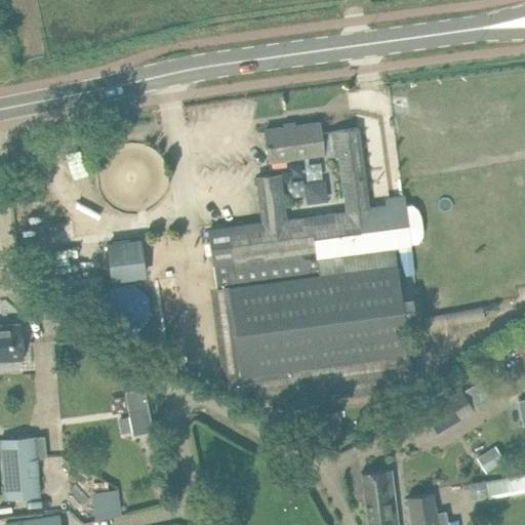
[(318,123),(265,130),(269,162),(324,155),(320,133),(318,123)]
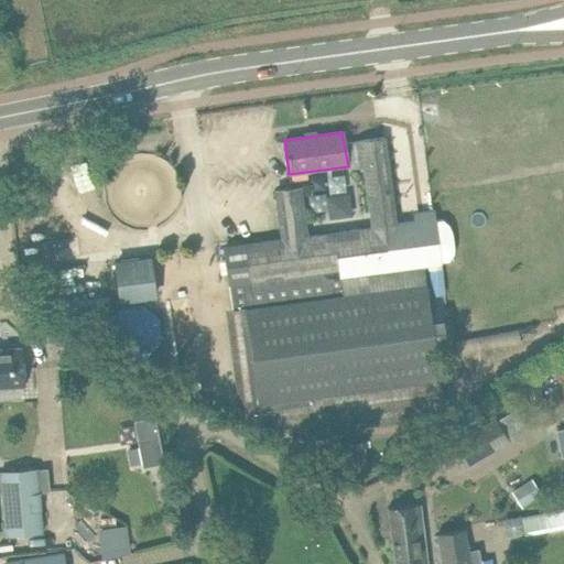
[(386,138),(344,143),(348,166),(350,167),(364,166),(370,228),(307,236),(302,186),(277,190),(283,239),(245,245),(252,296),(243,297),(246,307),(231,308),(245,405),(259,403),(260,416),(279,413),(280,423),(318,418),(321,431),(443,414),(422,264),(440,262),(435,220),(396,225),(386,138)]
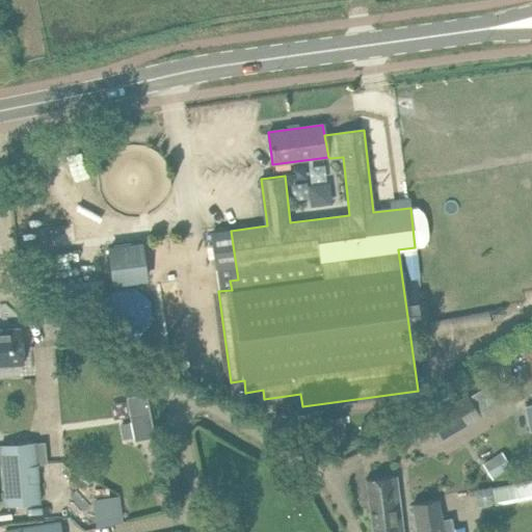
[(323,203),(322,184),(311,184),(312,203),(323,203)]
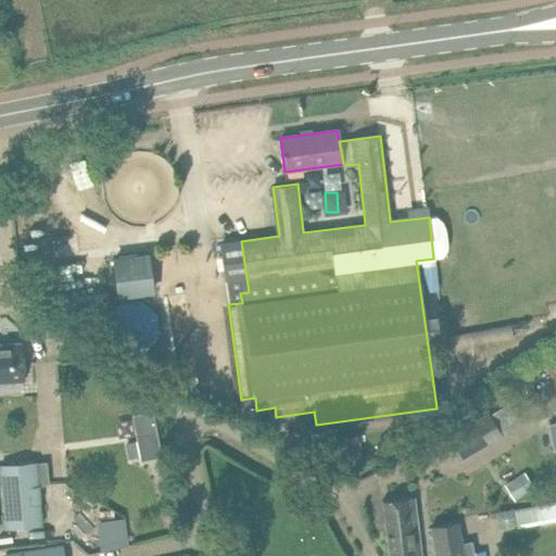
[(116,254),(117,291),(156,290),(155,252),(116,254)]
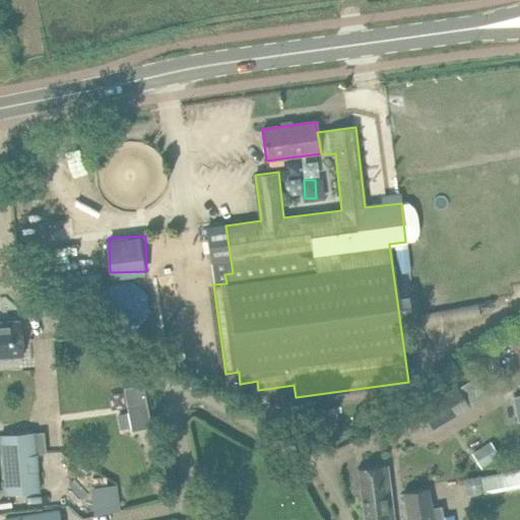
[(18,320),(0,321),(0,358),(22,356),(18,320)]
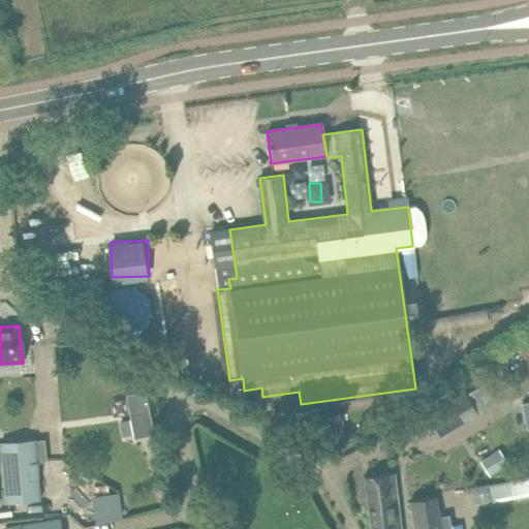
[(467,391),(480,410),(499,398),(487,378),(467,391)]
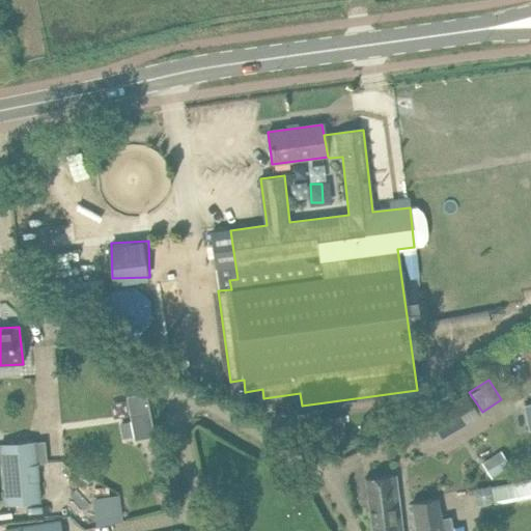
[(127,395),(138,439),(159,434),(147,390),(127,395)]
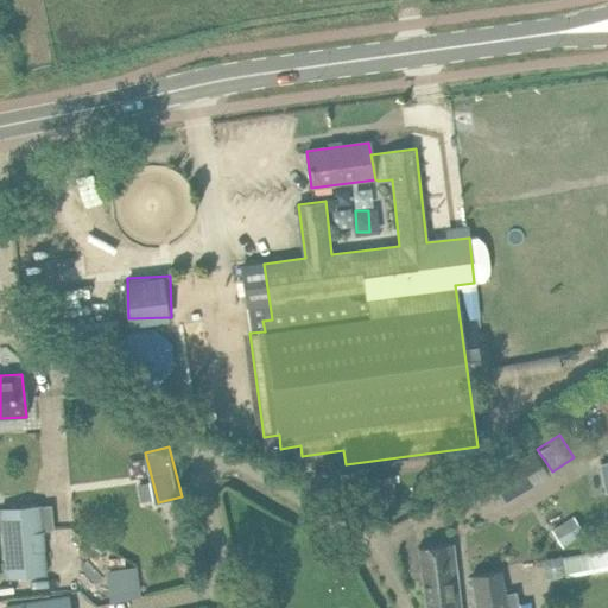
[(502,502),(548,476),(532,451),(488,479),(502,502)]
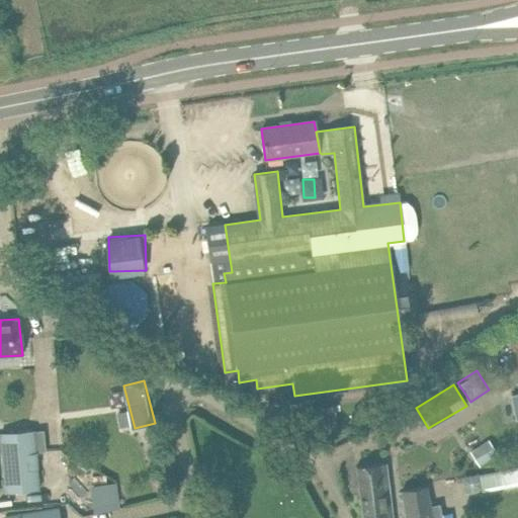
[(35,430),(1,432),(6,493),(39,490),(35,430)]
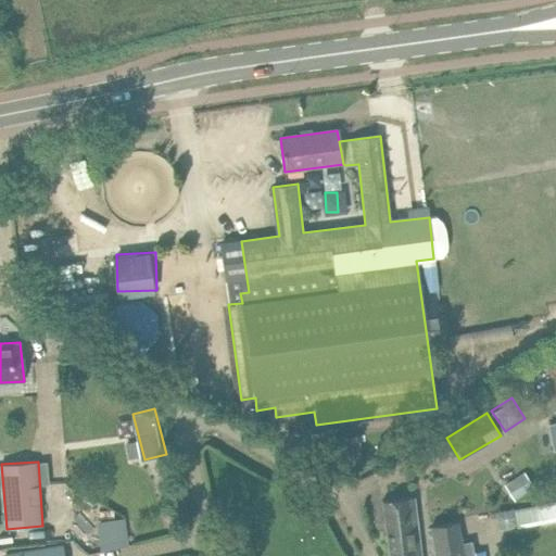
[(516,500),(536,487),(527,470),(505,482),(516,500)]
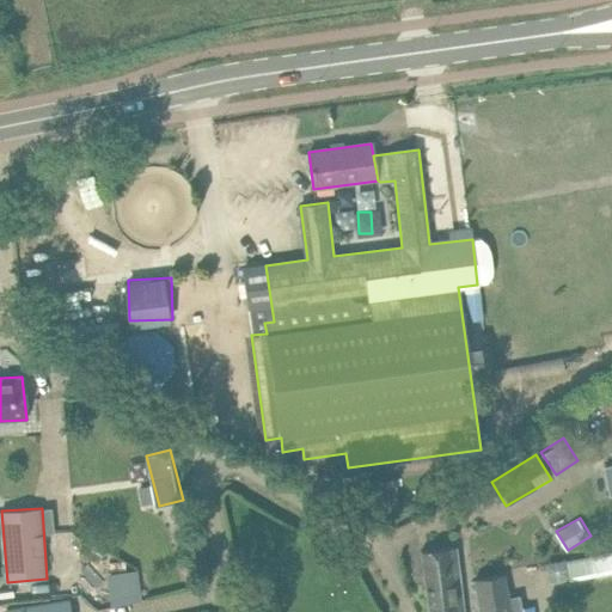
[(420,551),(427,611),(464,611),(456,546),(420,551)]
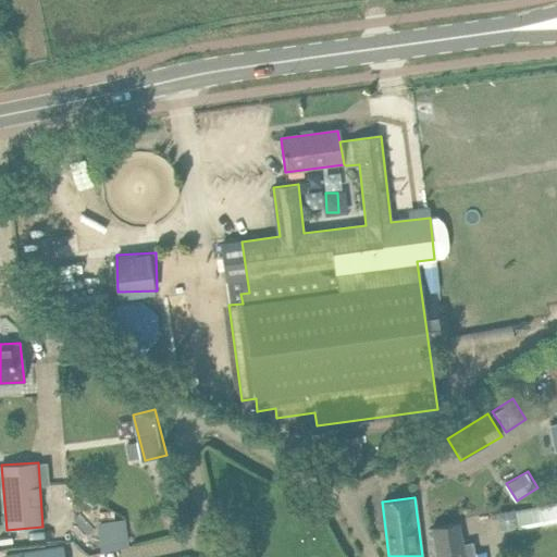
[(556,502),(514,510),(517,528),(556,519),(556,502)]
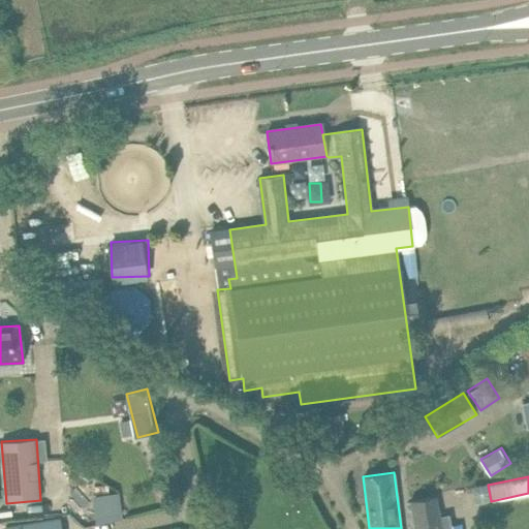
[(121,512),(119,492),(94,494),(96,515),(121,512)]
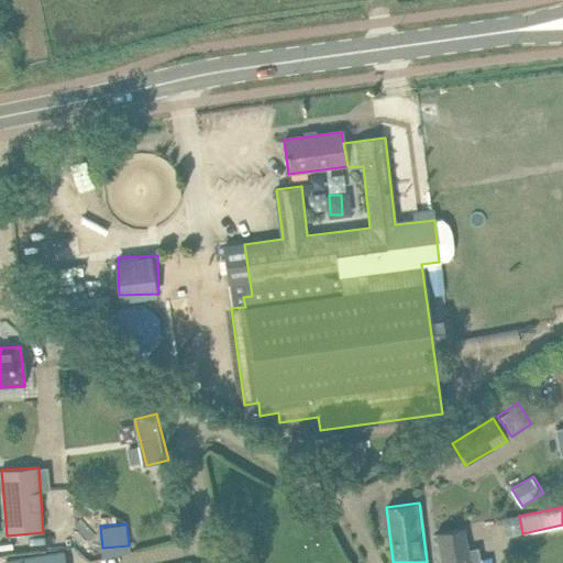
[(468,562),(462,528),(435,533),(441,562),(468,562)]
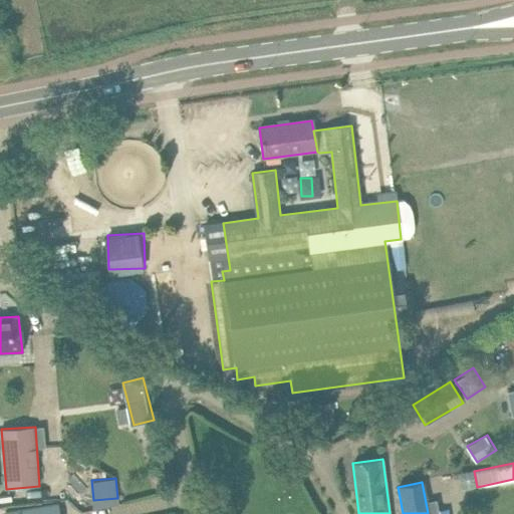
[(59,513),(57,502),(2,511),(2,513),(59,513)]
